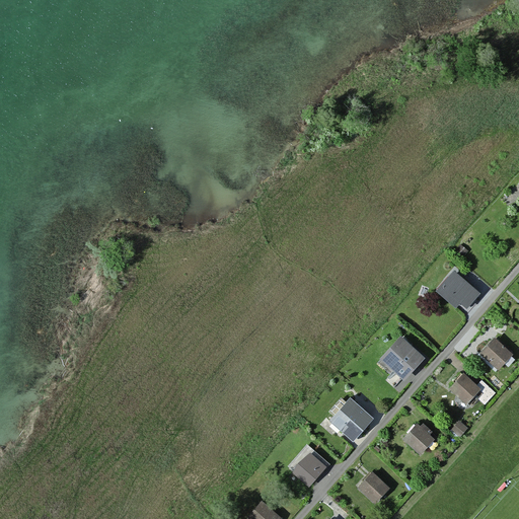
[(461,244),(454,252),(460,258),(467,250),(461,244)]
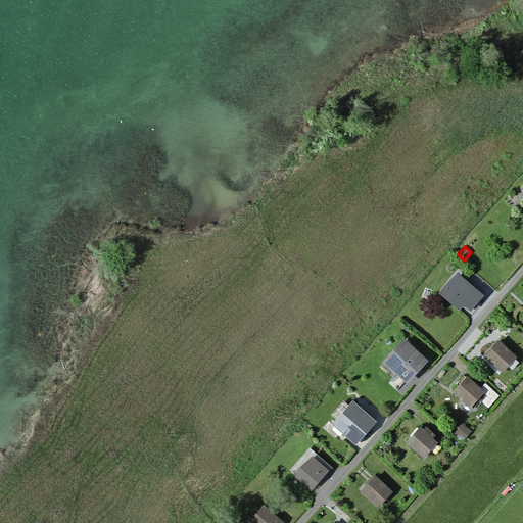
[(483,295),(457,273),(440,292),(460,308),(463,303),(470,310),(483,295)]
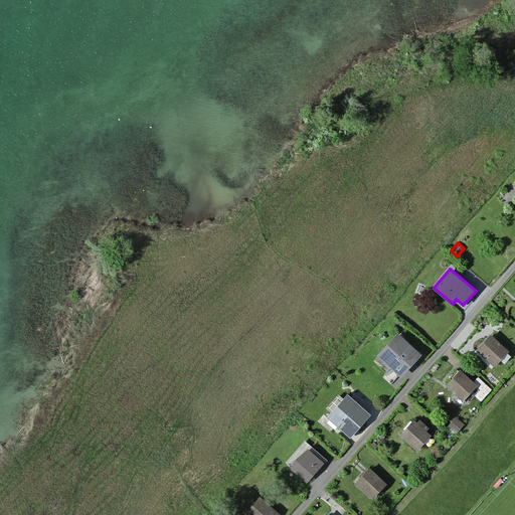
[(421,351),(398,330),(378,352),(380,355),(378,358),(388,367),(392,362),(402,372),(421,351)]
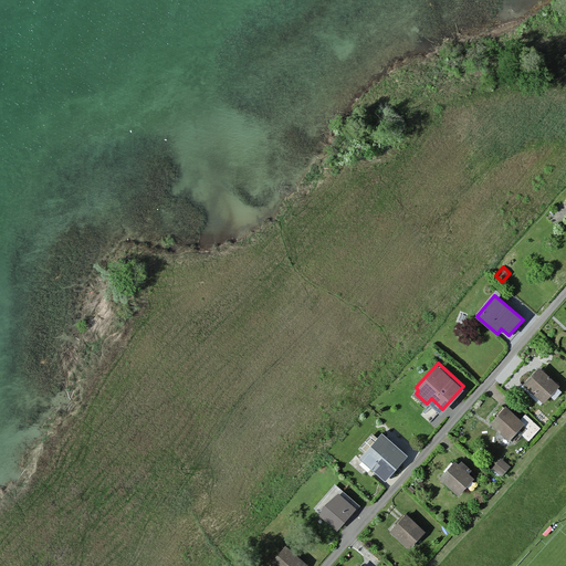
[(559,385),(540,368),(523,387),(544,404),(559,385)]
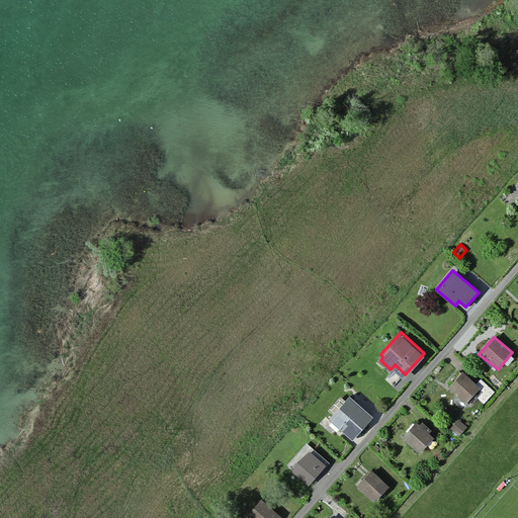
[(477,384),(462,372),(450,386),(467,402),(479,389),(483,393),(477,399),(484,405),(495,393),(481,380),(477,384)]
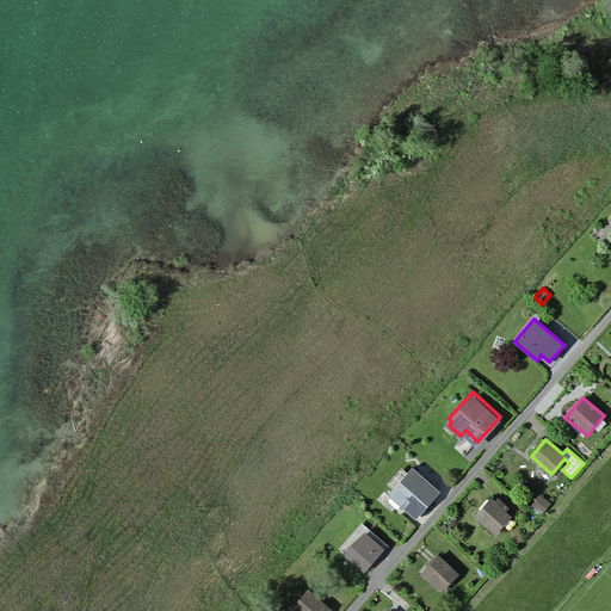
[(438,489),(412,468),(389,495),(414,517),(415,516),(415,514),(427,503),(438,489)]
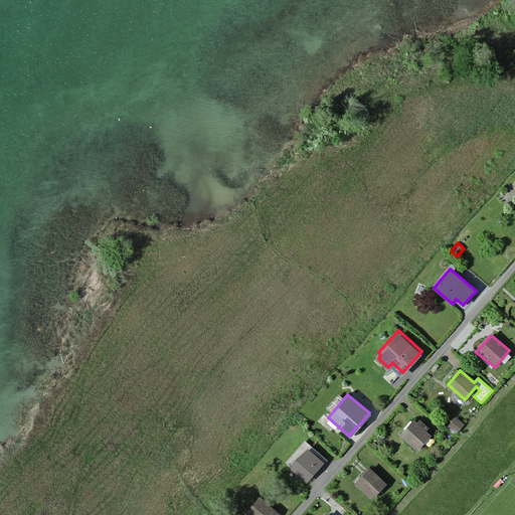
[(456,417),(448,426),(456,434),(464,424),(456,417)]
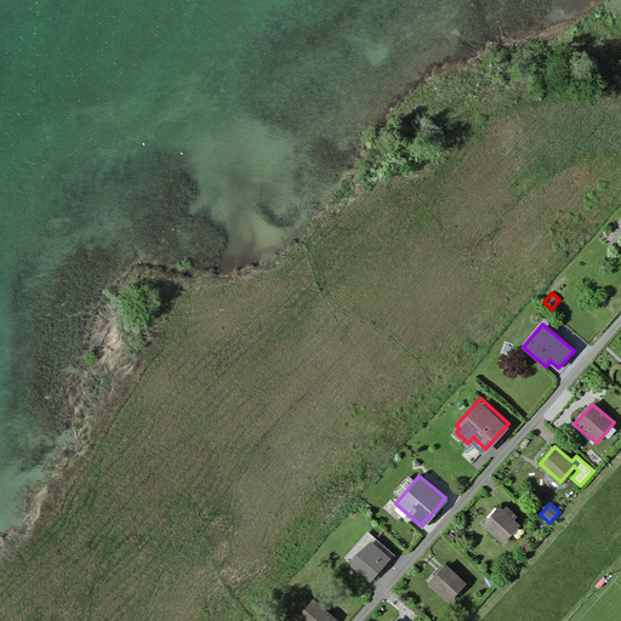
[(503,512),(499,507),(484,524),(505,541),(519,524),(512,518),(514,516),(506,508),(503,512)]
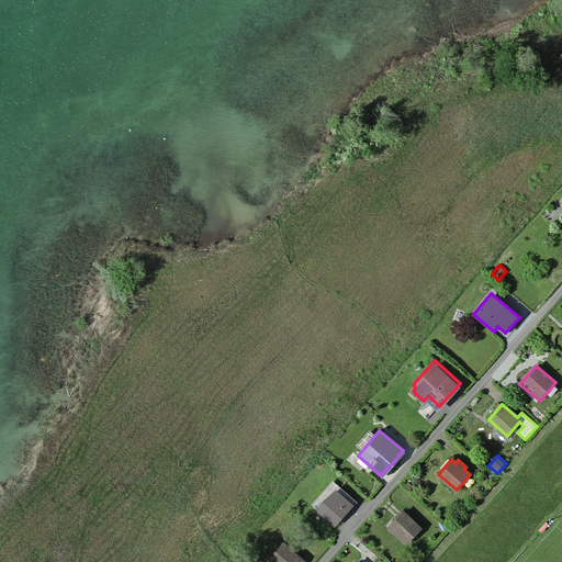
[(356,499),(333,481),(315,503),(338,521),(356,499)]
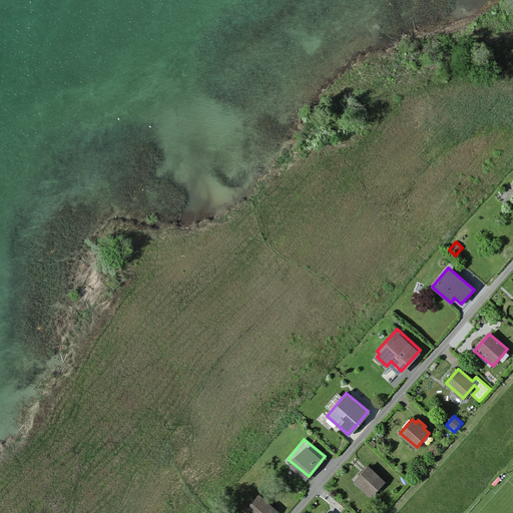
[(385,483),(367,467),(355,480),(374,496),(385,483)]
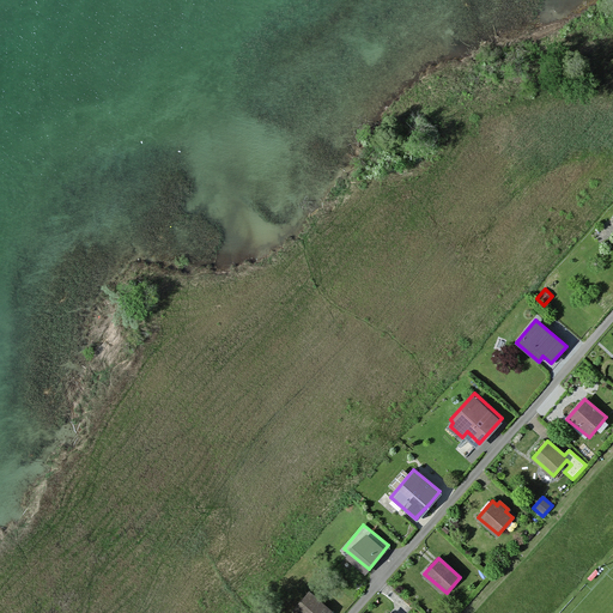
[(326,612),(331,610),(309,589),(295,605),(303,612),(326,612)]
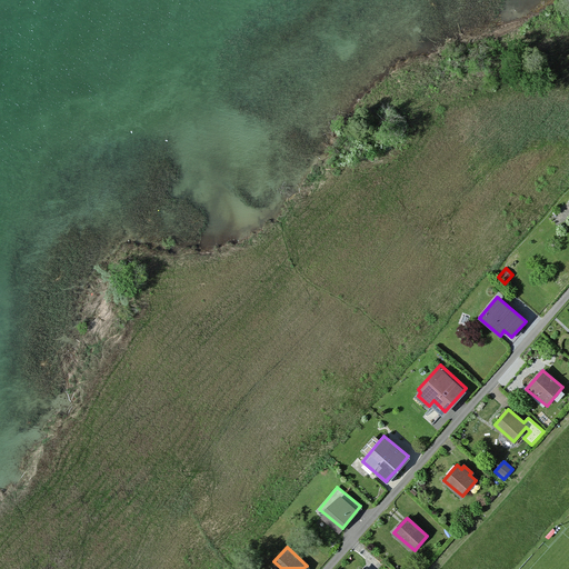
All buildings are outlined.
